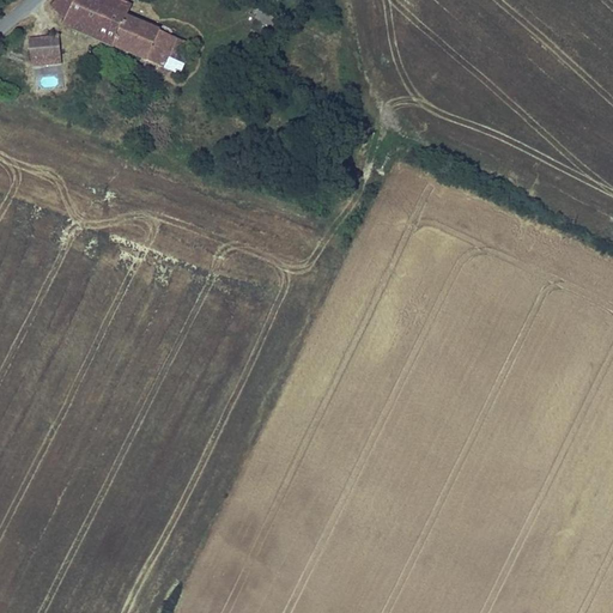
[(76,0),(56,0),(50,7),(64,25),(76,0)]
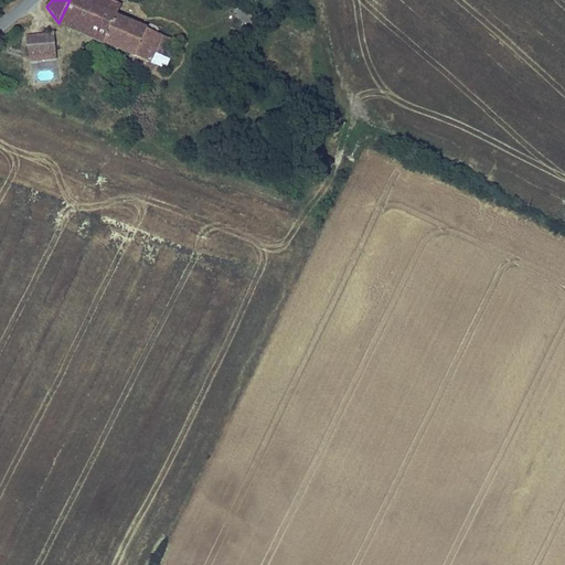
[(70,0),(59,23),(150,62),(161,35),(117,17),(87,4),(88,0),(70,0)]
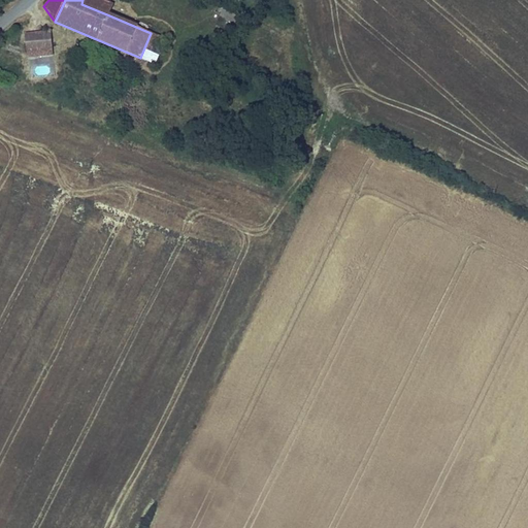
[(112,6),(98,0),(83,0),(81,4),(109,15),(112,6)]
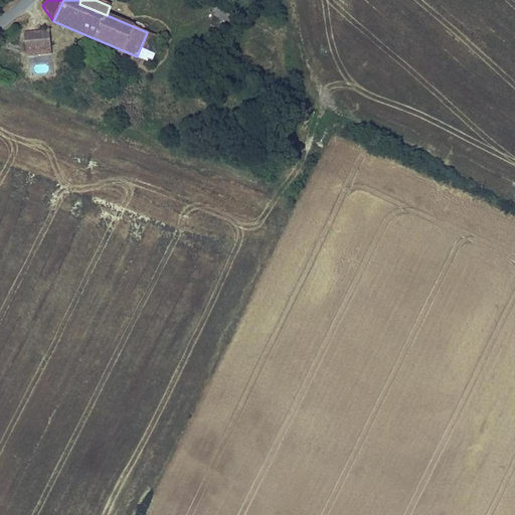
[(51,48),(49,32),(34,33),(34,34),(29,34),(30,44),(31,46),(33,46),(35,46),(35,48),(51,48)]
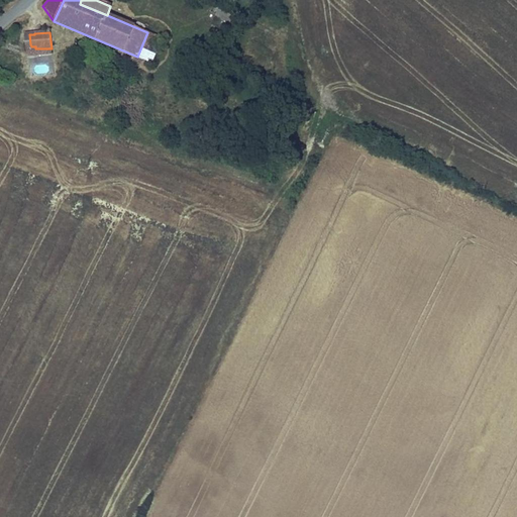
[(161,37),(147,32),(137,57),(151,62),(161,37)]
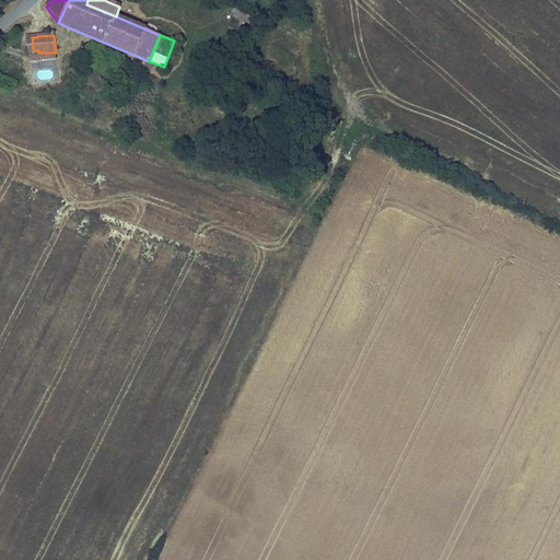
All buildings are outlined.
